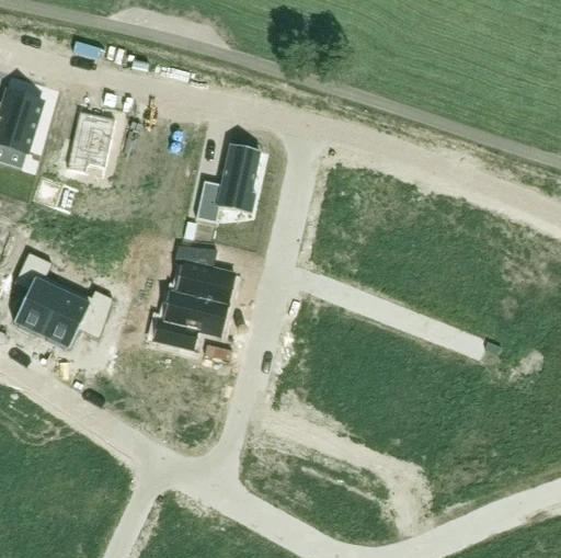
[(0,106),(0,161),(3,162),(9,144),(27,149),(43,101),(22,94),(16,112),(0,106)]
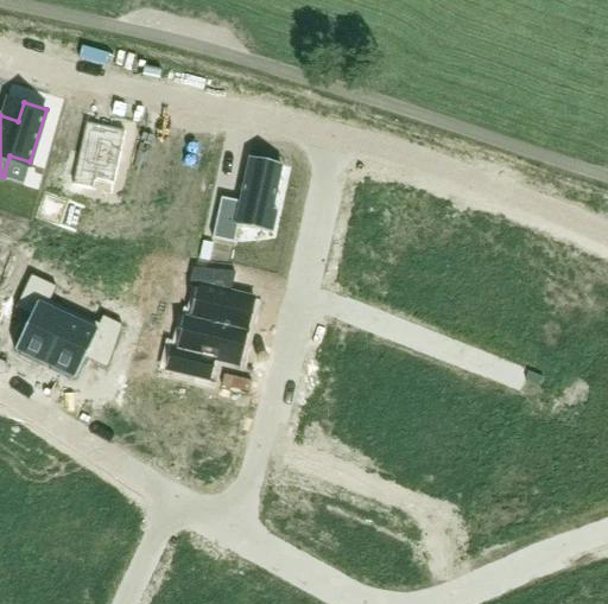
[(86,119),(73,182),(93,186),(95,177),(114,182),(125,128),(86,119)]
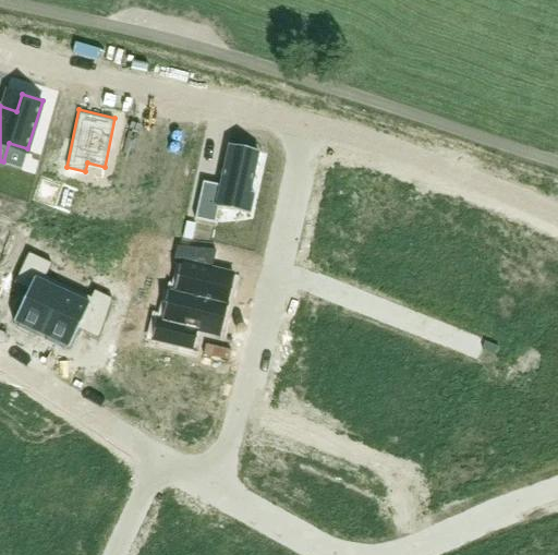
[(203,179),(195,216),(215,220),(218,205),(250,212),(254,190),(250,190),(258,148),(229,143),(220,183),(203,179)]
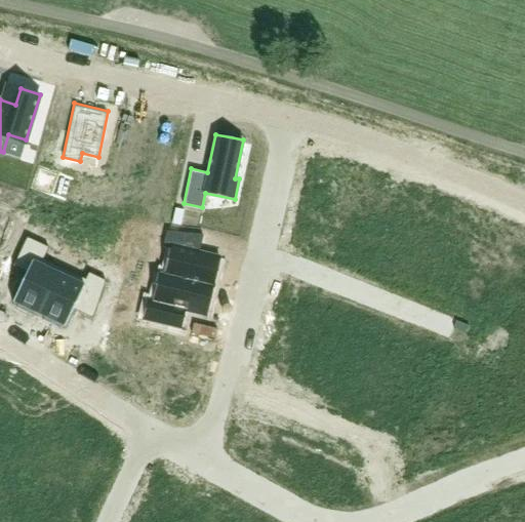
[(169,229),(165,244),(172,246),(167,270),(166,273),(214,285),(221,255),(199,250),(203,232),(199,231),(169,229)]
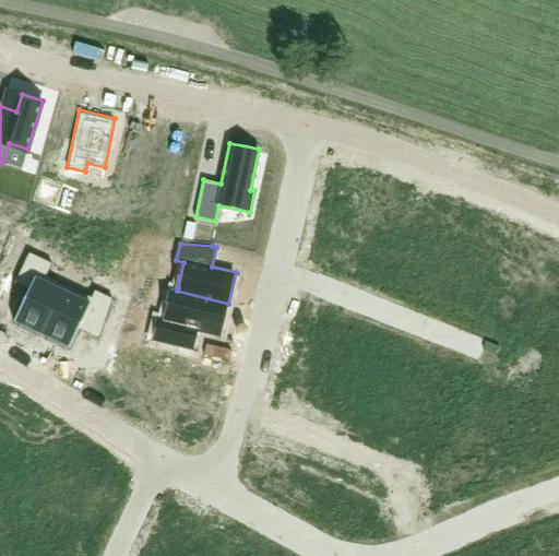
[(42,333),(64,283),(46,274),(51,261),(28,250),(14,281),(28,287),(13,320),(19,322),(18,326),(34,333),(35,330),(42,333)]
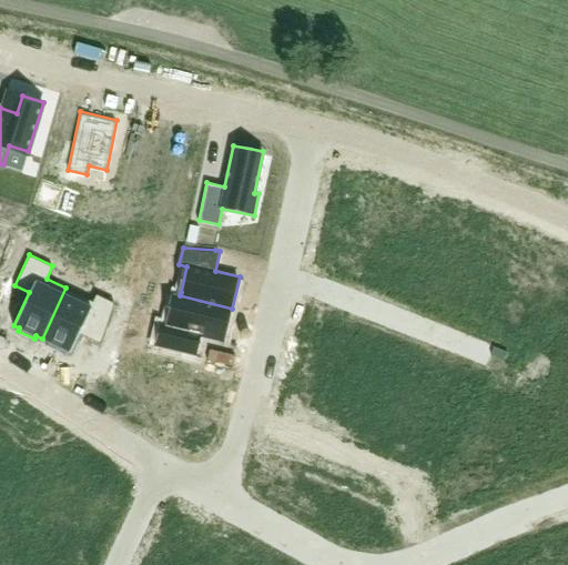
[(95,293),(92,300),(66,288),(42,339),(48,341),(47,344),(63,352),(64,349),(70,352),(79,333),(100,342),(102,338),(114,302),(95,293)]
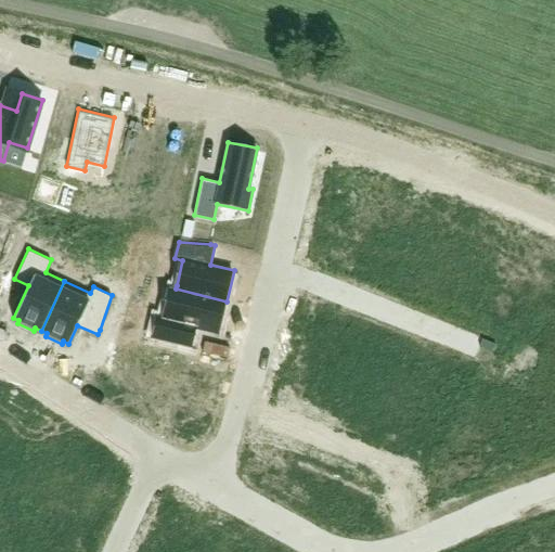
[(158,312),(152,338),(192,348),(197,326),(219,332),(227,302),(176,289),(177,285),(170,284),(164,313),(158,312)]
